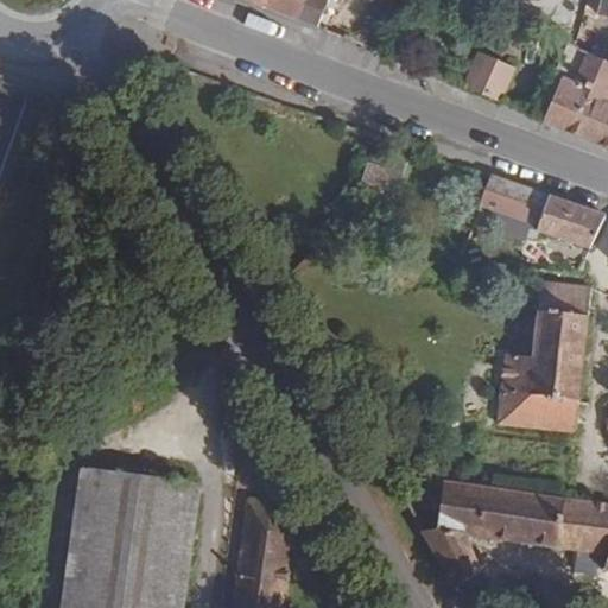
[(254,0),(254,2),(318,29),(329,1),(325,0),(254,0)]
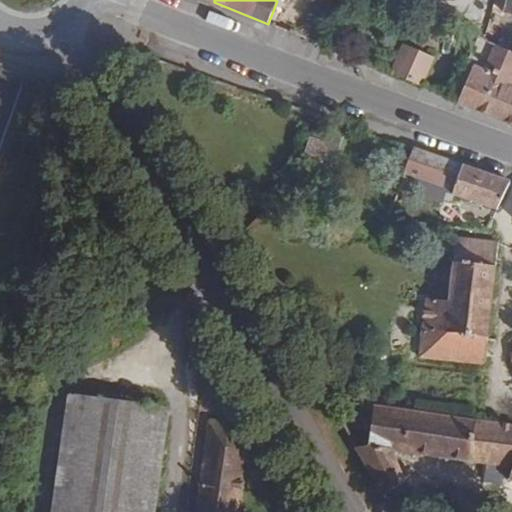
[(304,23),(299,37),(306,40),(312,26),(304,23)]
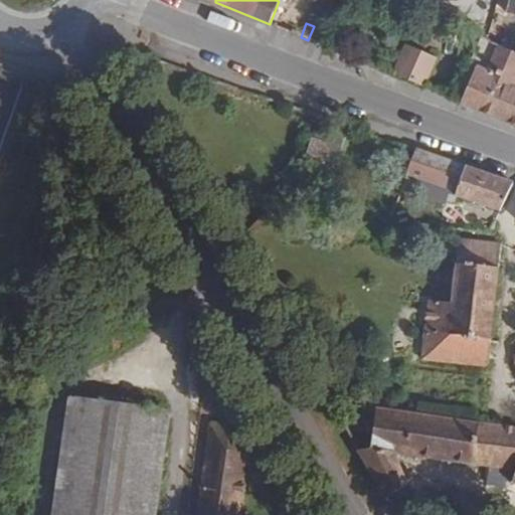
[(514,52),(490,42),(483,36),(472,62),(476,65),(461,103),(514,124),(514,52)]
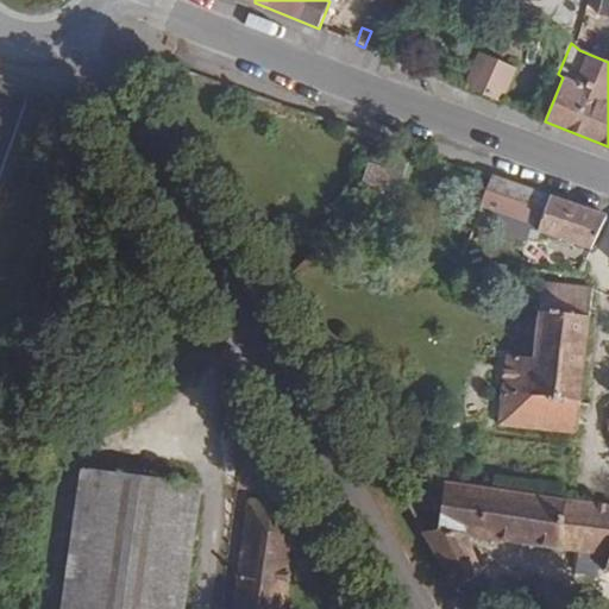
[(514,71),(478,54),(463,87),(501,104),(514,71)]
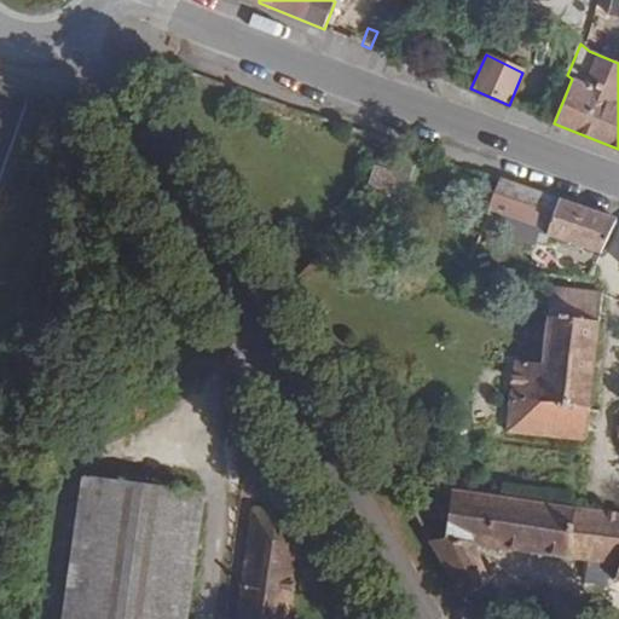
[(572,79),(567,75),(545,120),(554,123),(572,79)]
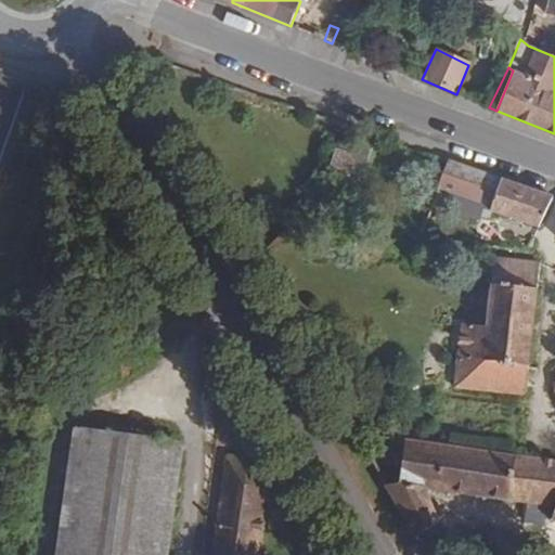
[(539,227),(553,197),(446,160),(431,202),(490,221),(493,211),(539,227)]
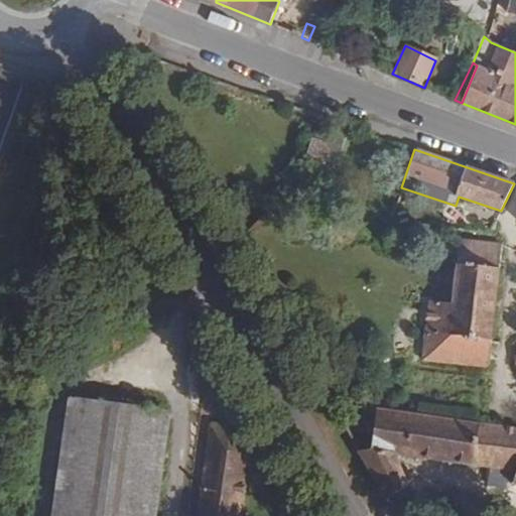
[(489,221),(478,225),(477,232),(490,233),(495,223),(489,221)]
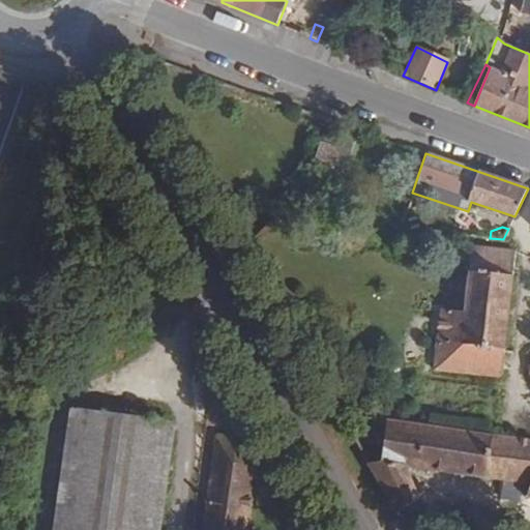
[(436,363),(502,371),(513,246),(473,243),(464,306),(443,305),(436,363)]
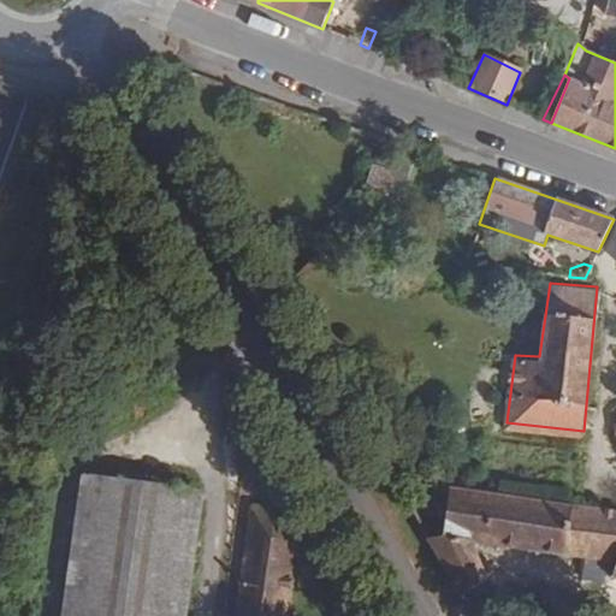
[(80,475),(60,615),(184,615),(201,491),(80,475)]
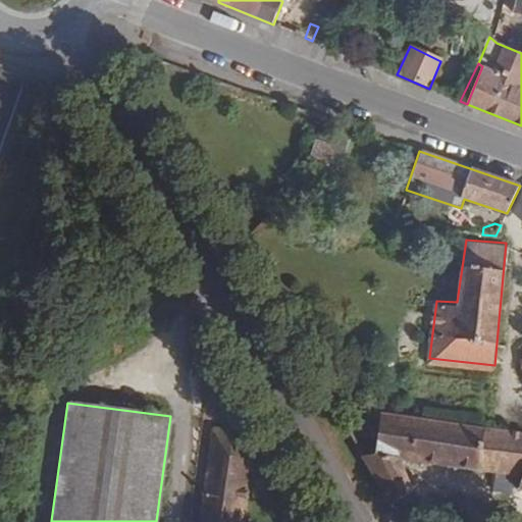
[(400,459),(478,470),(485,428),(380,413),(375,456),(361,457),(390,505),(413,491),(400,459)]
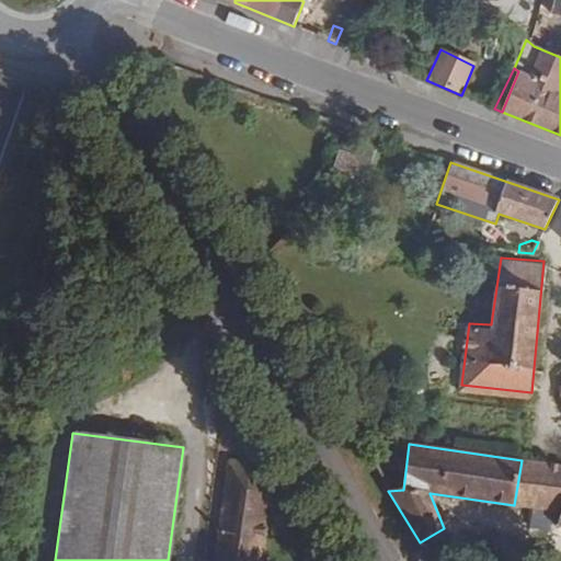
[(560,467),(522,460),(514,505),(560,513),(560,467)]
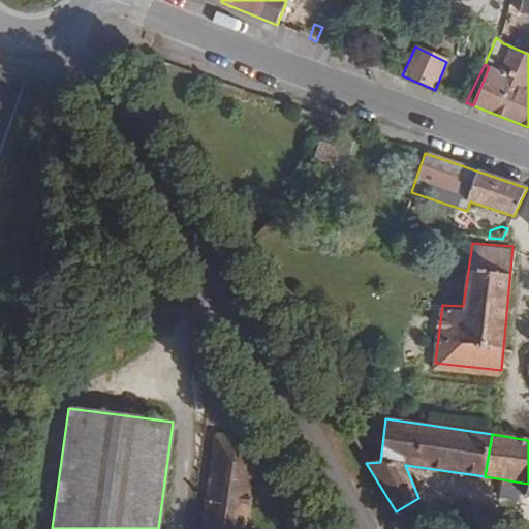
[(213,436),(199,528),(246,528),(255,466),(248,459),(251,454),(246,446),(240,446),(234,437),(213,436)]
